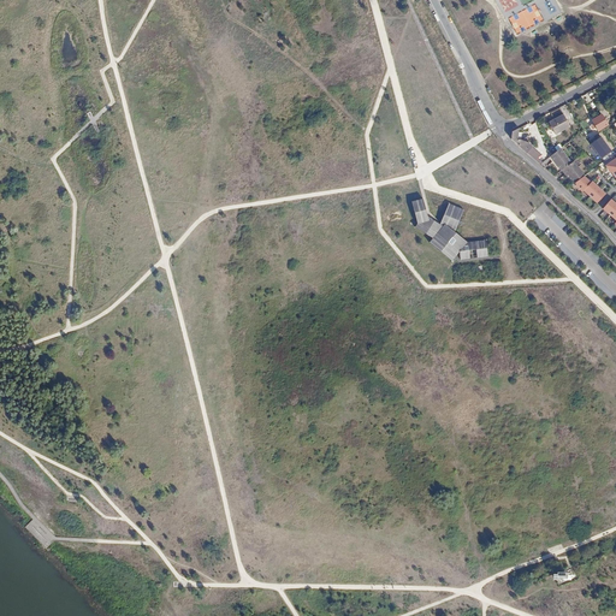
[(564,114),(551,122),(557,132),(570,125),(564,114)]
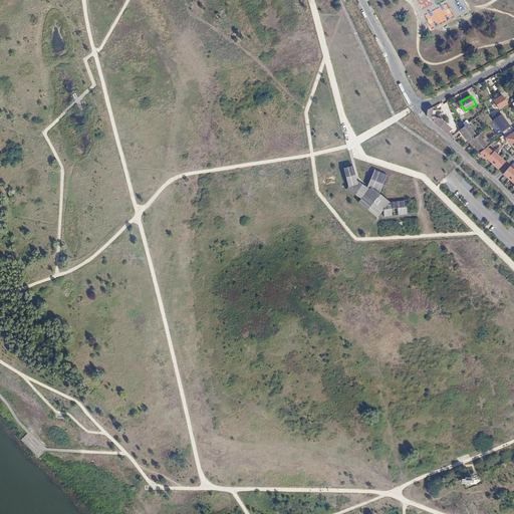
[(503,95),(494,100),(499,109),(508,104),(503,95)]
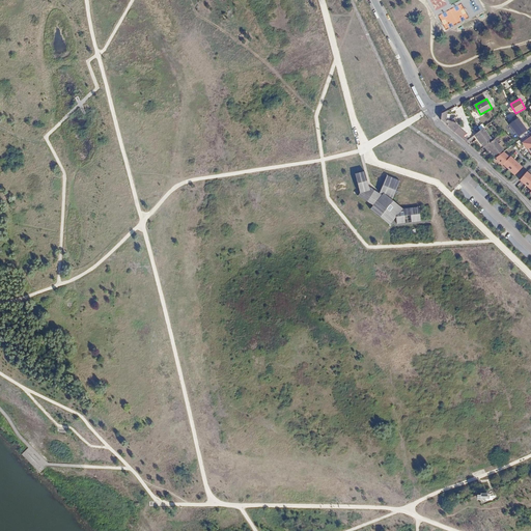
[(442,113),(441,120),(463,138),(467,134),(456,127),(448,119),(446,119),(446,118),(449,118),(449,115),(446,114),(446,112),(442,113)]
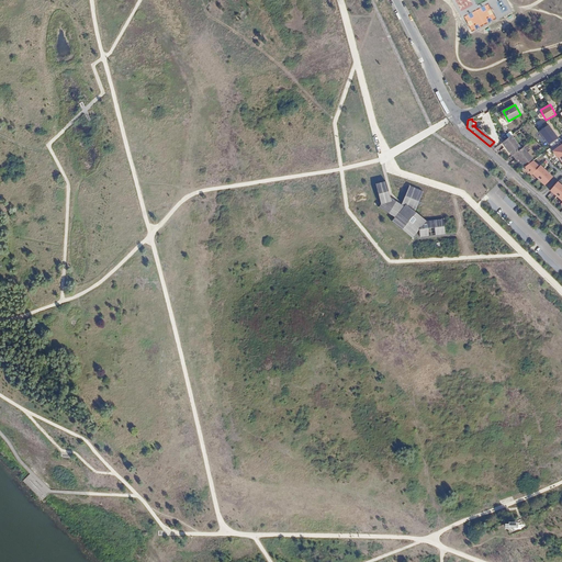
[(549,125),(539,131),(548,143),(558,137),(549,125)]
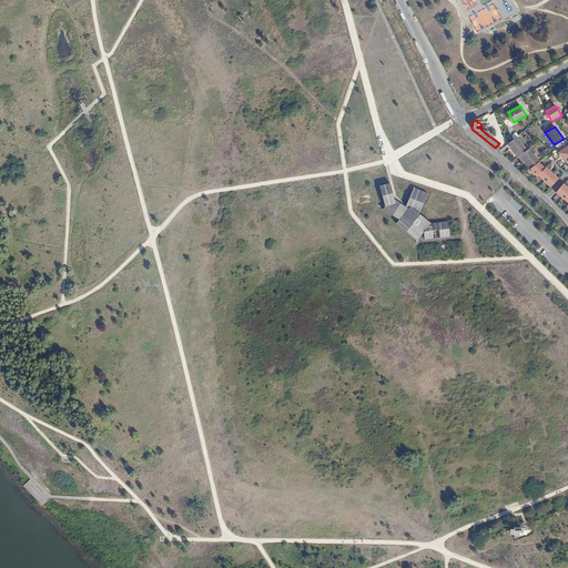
[(516,137),(507,143),(518,156),(526,150),(516,137)]
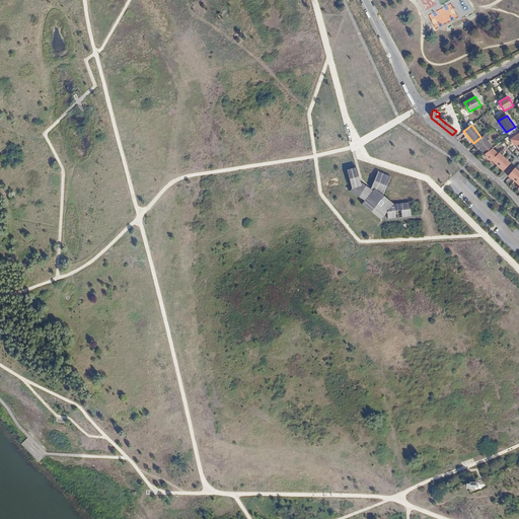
[(518,133),(510,140),(518,151),(518,133)]
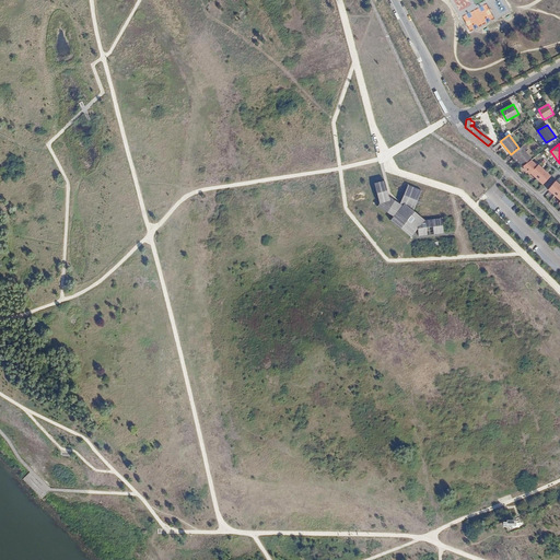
[(521,147),(512,153),(523,166),(531,160),(521,147)]
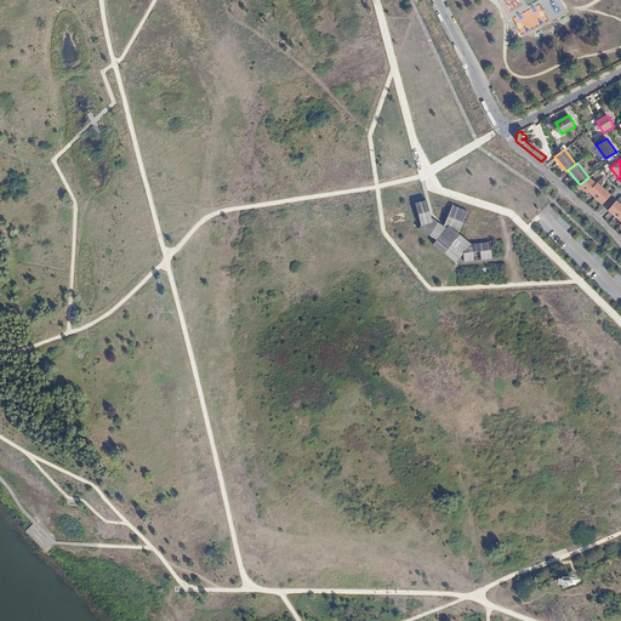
[(591,177),(581,186),(602,205),(611,195),(591,177)]
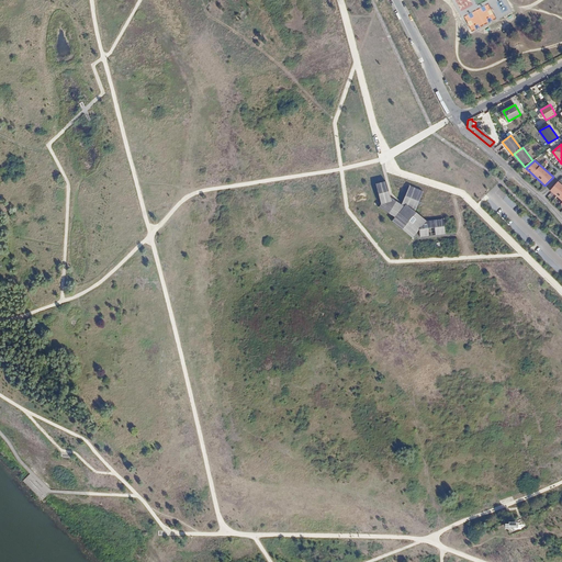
[(445,235),(444,218),(427,220),(415,210),(423,191),(409,186),(404,202),(403,204),(391,197),(385,180),(375,182),(381,203),(379,208),(394,216),(391,221),(412,238),(419,229),(420,236),(445,235)]
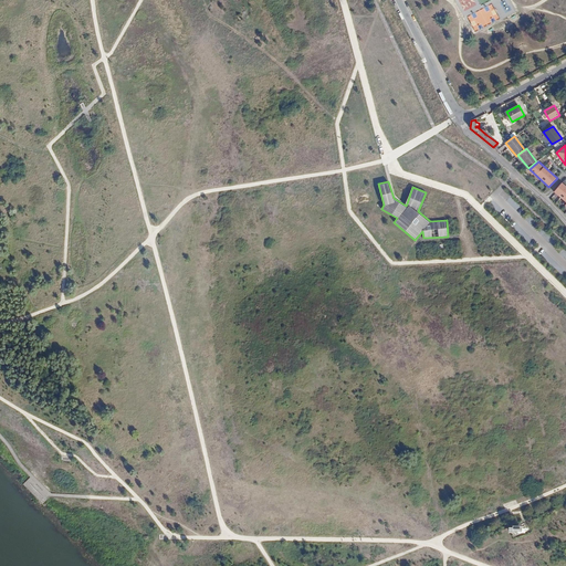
[(565,186),(562,182),(554,191),(565,201),(565,203),(565,206),(565,186)]
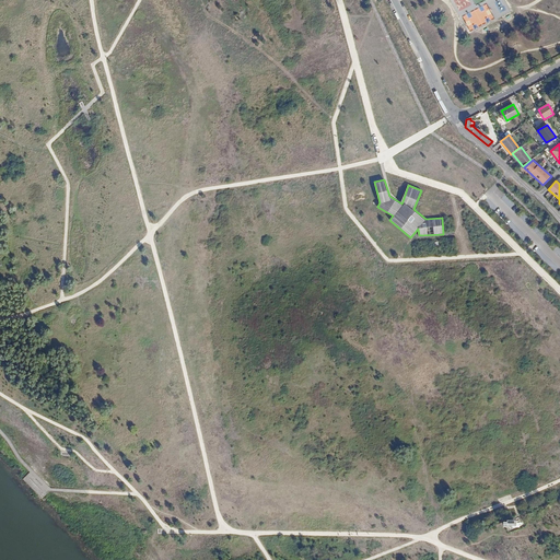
[(504,524),(508,533),(526,526),(522,516),(504,524)]
